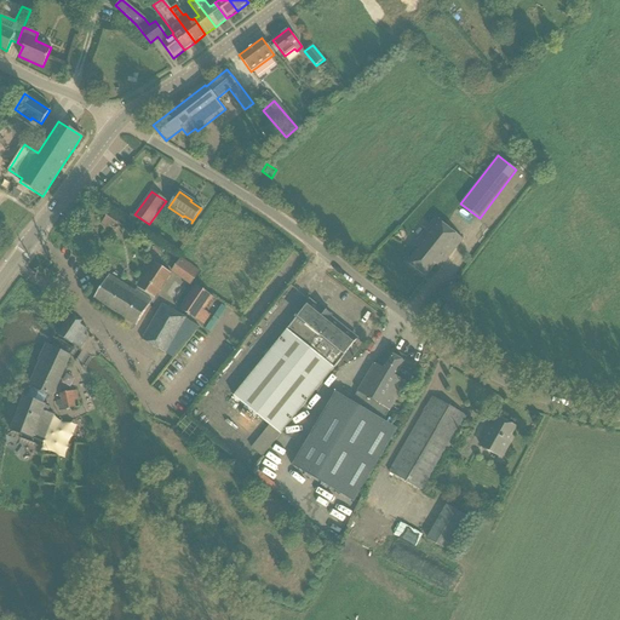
[(109,212),(101,224),(107,228),(114,216),(109,212)]
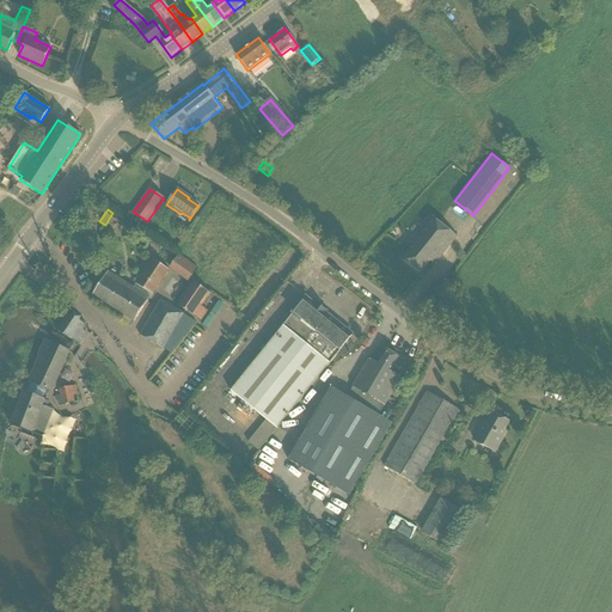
[(434,264),(441,256),(457,237),(429,215),(409,243),(412,245),(402,259),(420,274),(429,262),(434,264)]
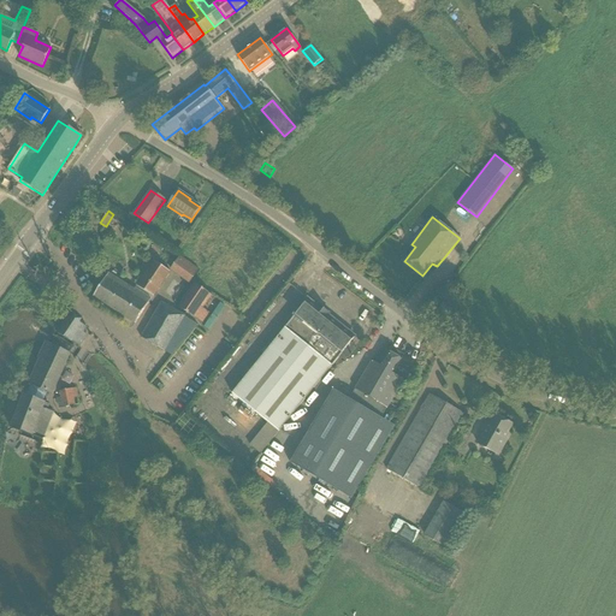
[(159,253),(164,244),(155,241),(152,248),(159,253)]
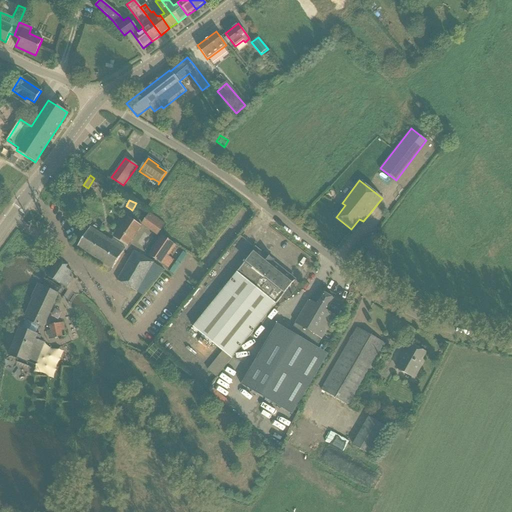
[(141,224),(157,235),(165,224),(149,213),(141,224)]
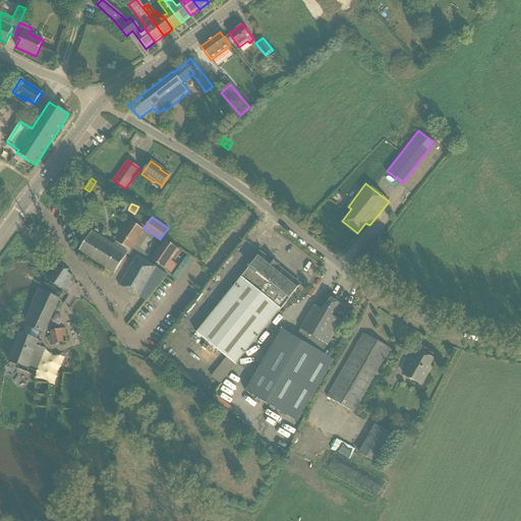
[(129,251),(143,230),(129,220),(115,242),(129,251)]
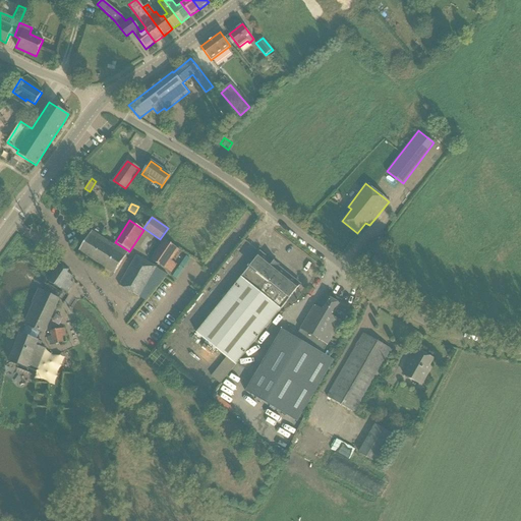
[(92,231),(78,251),(97,263),(114,274),(127,253),(118,247),(103,238),(92,231)]
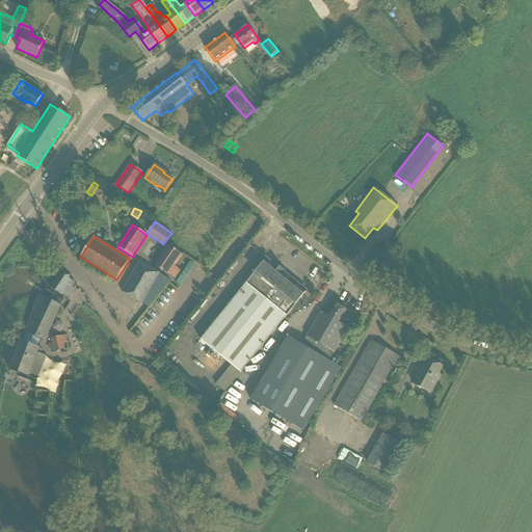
[(167,244),(154,265),(156,267),(173,277),(175,280),(181,270),(179,269),(175,266),(182,255),(170,246),(167,244)]
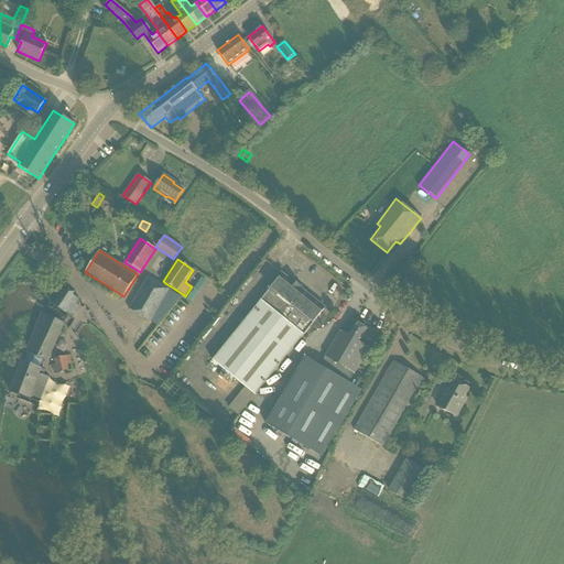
[(282,274),(212,360),(245,387),(228,408),(238,416),(255,396),(325,308),(301,290),(302,288),(291,278),(290,280),(282,274)]
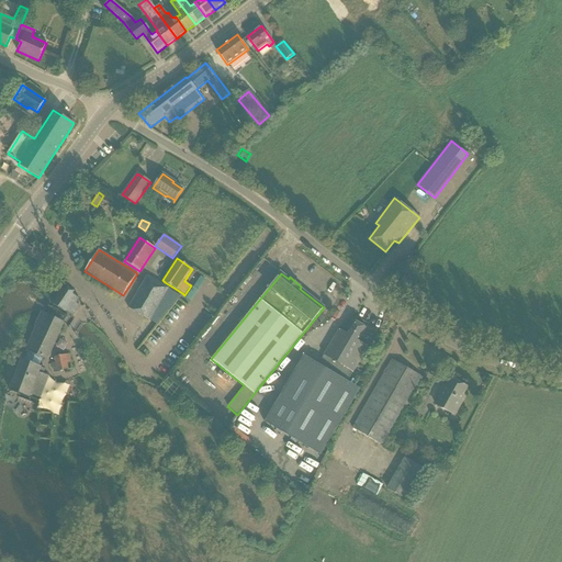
[(149,321),(168,289),(147,277),(128,308),(149,321)]
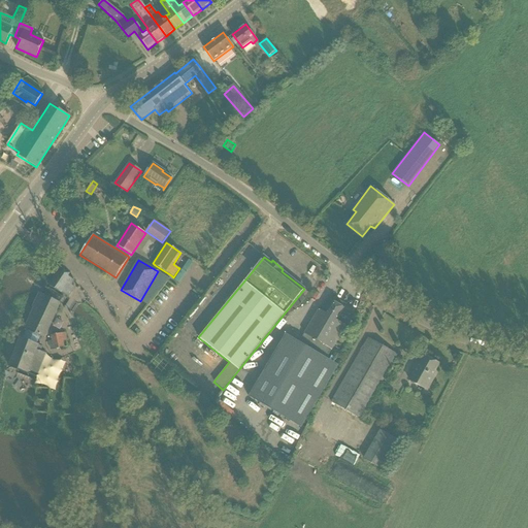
[(68,297),(74,287),(71,286),(74,281),(59,271),(50,286),(59,292),(68,297)]
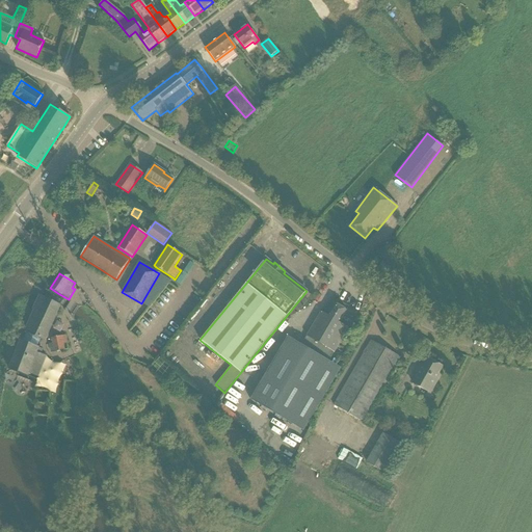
[(143,334),(178,289),(168,282),(134,327),(143,334)]
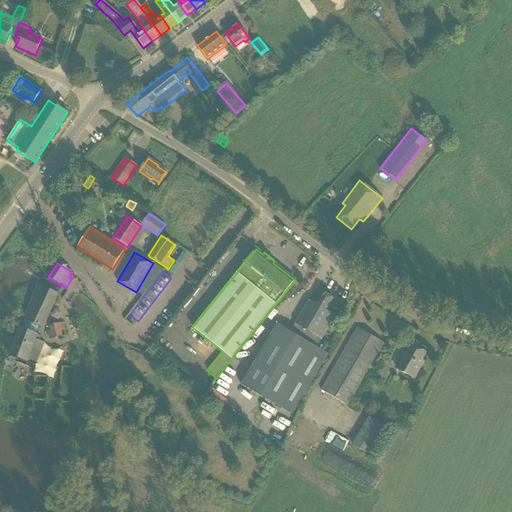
[(20,328),(9,356),(26,363),(35,366),(35,365),(31,364),(27,362),(28,360),(32,362),(36,363),(38,357),(40,351),(43,345),(44,342),(39,340),(40,336),(37,335),(37,334),(36,334),(39,327),(39,326),(43,328),(46,320),(57,295),(58,294),(57,294),(57,293),(39,284),(38,284),(33,295),(32,298),(33,298),(28,310),(24,318),(24,319),(26,320),(25,320),(22,329),(20,328)]
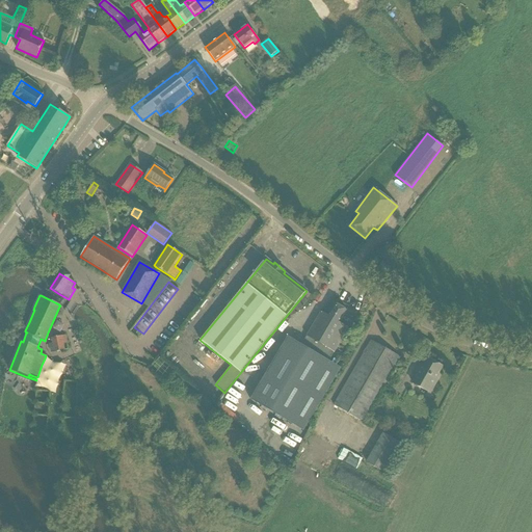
[(307,337),(301,345),(328,362),(334,352),(343,337),(348,328),(339,322),(346,311),(336,303),(328,316),(321,312),(316,321),(307,337)]
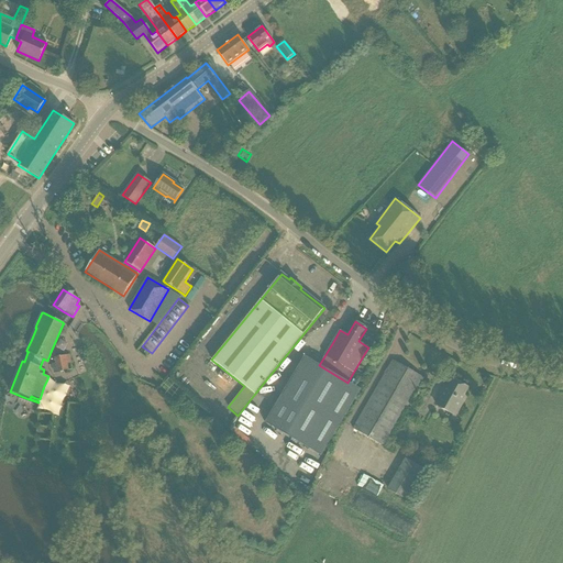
[(68,355),(55,357),(56,363),(53,364),(55,373),(68,371),(67,365),(70,364),(68,355)]
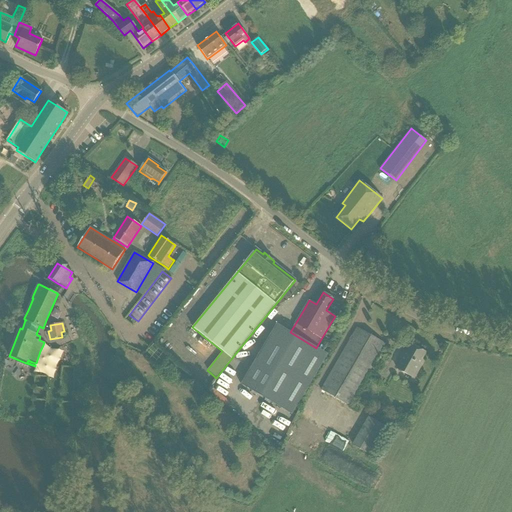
[(349,406),(380,353),(385,344),(357,328),(352,337),(321,390),(349,406)]
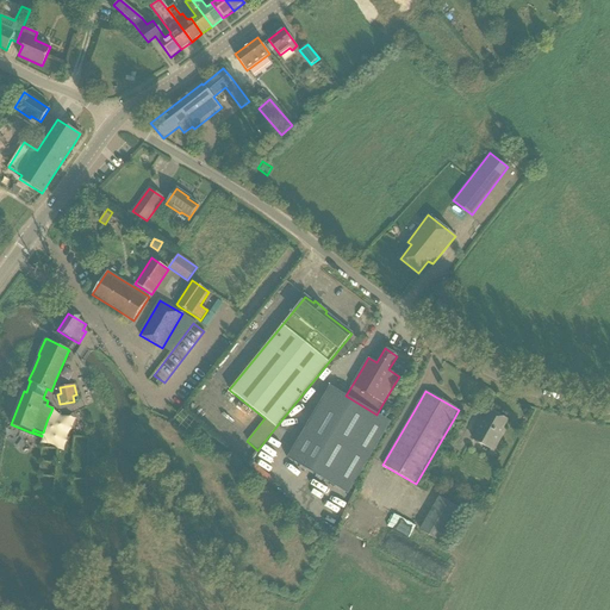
[(478,431),(473,440),(491,449),(493,452),(498,442),(504,430),(502,429),(508,421),(490,410),(485,419),(481,418),(475,429),(478,431)]
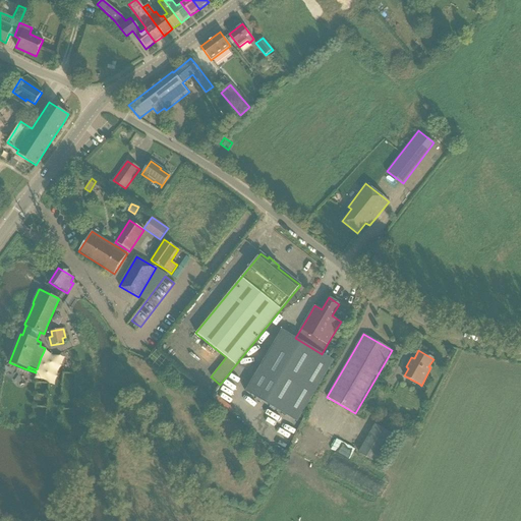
[(380,465),(396,437),(374,424),(358,453),(380,465)]
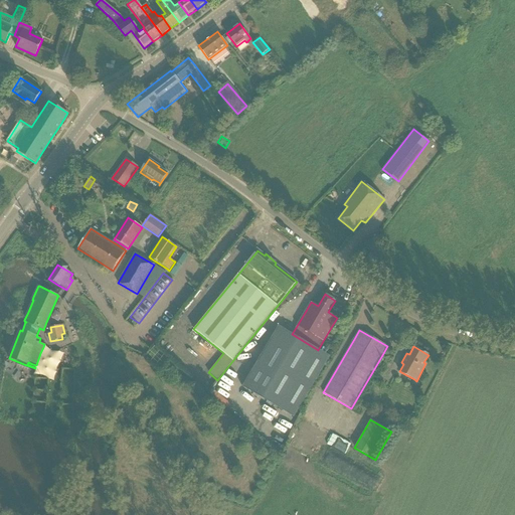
[(283,443),(287,434),(277,428),(273,439),(283,443)]
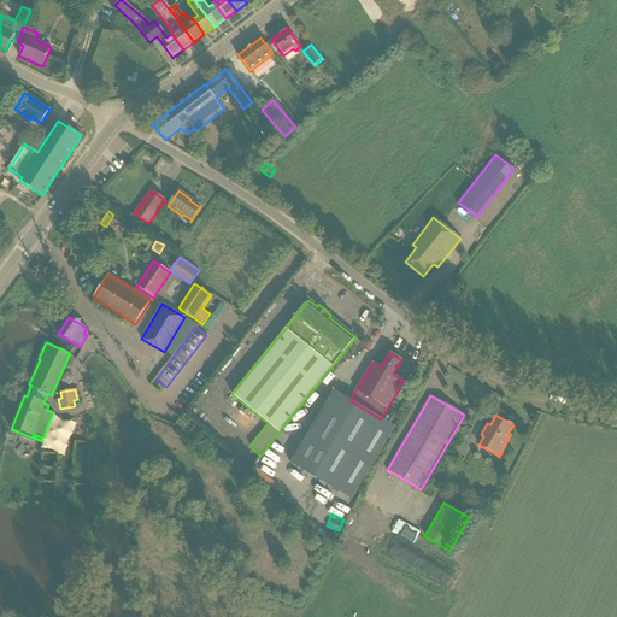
[(438,603),(446,591),(435,583),(427,595),(438,603)]
